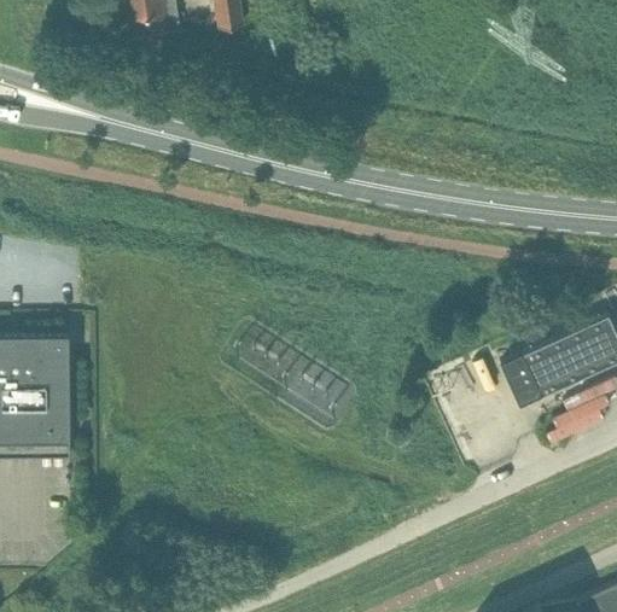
[(128,0),(133,23),(135,23),(138,41),(179,35),(174,0),(128,0)]
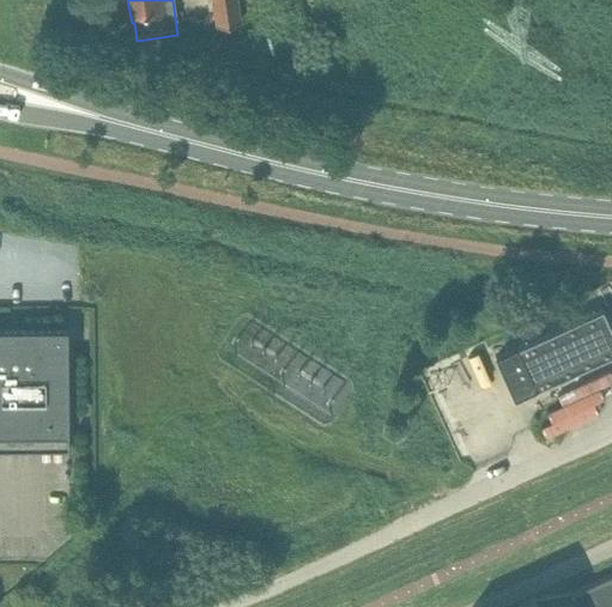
[(235,0),(212,0),(218,31),(241,28),(235,0)]
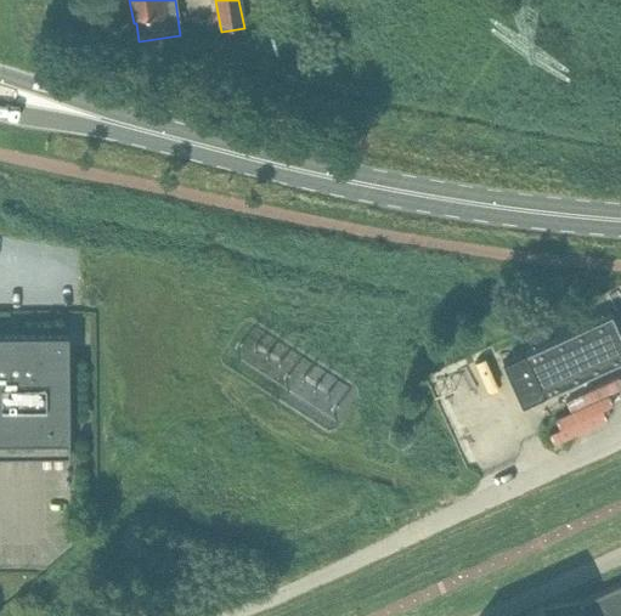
[(504,368),(524,410),(620,365),(620,337),(613,318),(504,368)]
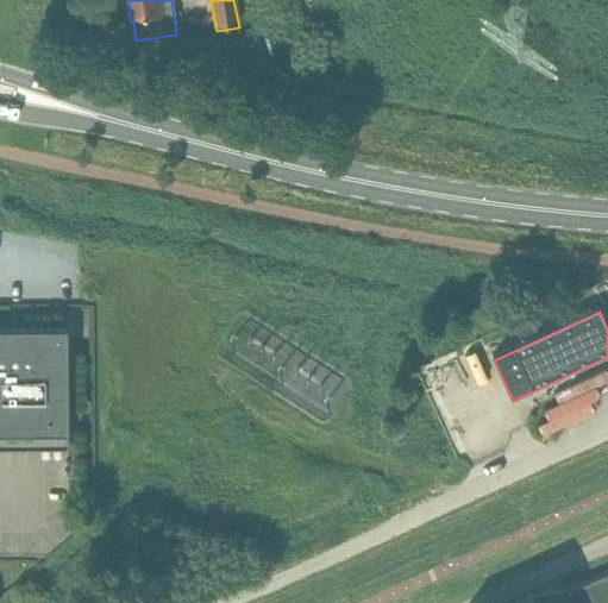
[(0,330),(0,453),(69,453),(68,330),(0,330)]
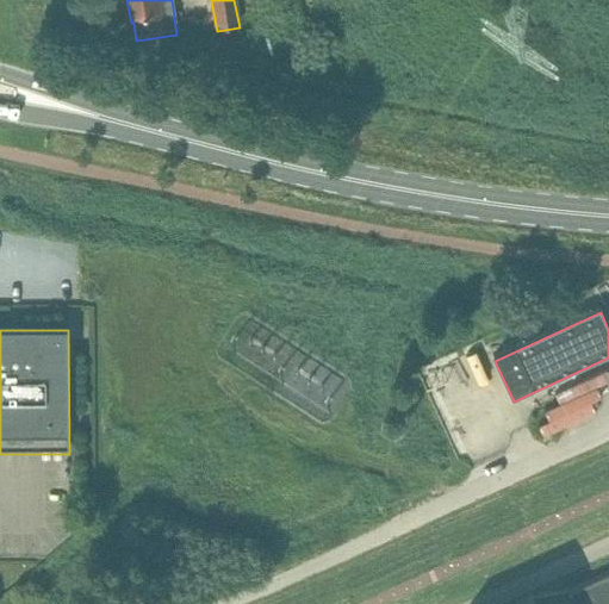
[(608,578),(571,597),(573,603),(608,603),(608,578)]
